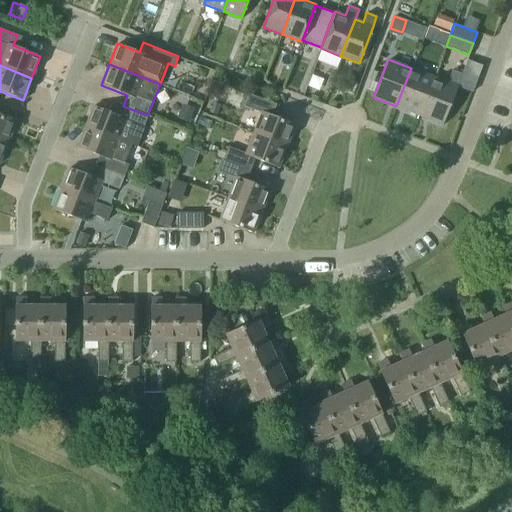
[(434,77),(411,68),(396,106),(419,115),(434,77)]
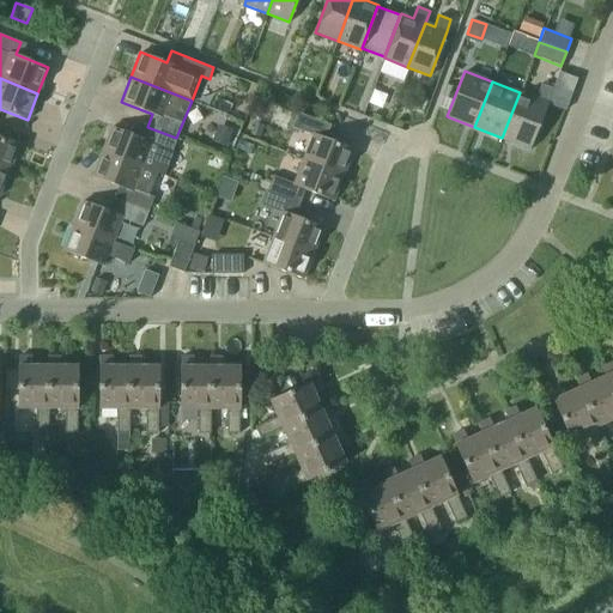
[(535,98),(520,92),(502,138),(529,149),(547,103),(546,103),(552,87),(540,84),(535,98)]
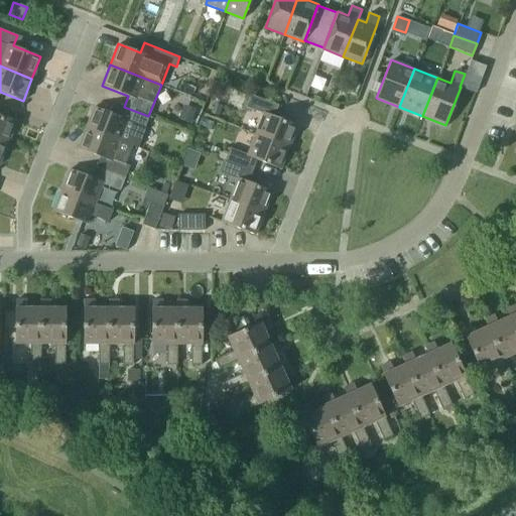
[(263,114),(255,134),(288,147),(296,125),(270,114),(274,104),(250,95),(245,107),(263,114)]
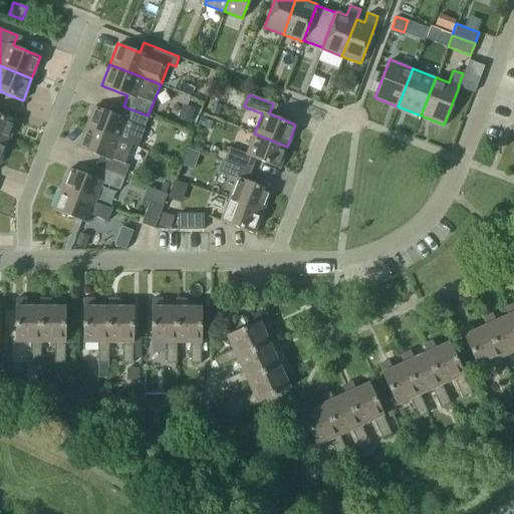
[(195,108),(184,104),(179,117),(190,121),(195,108)]
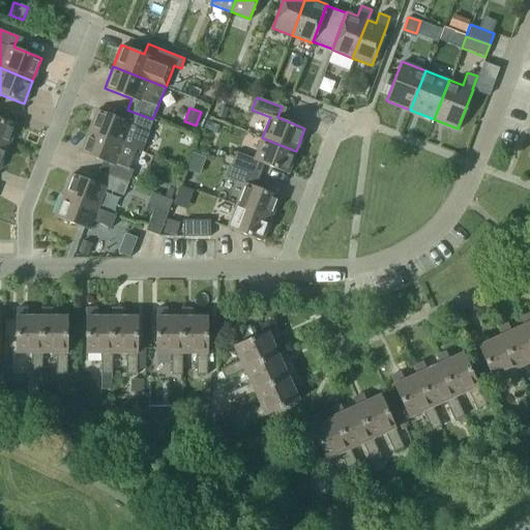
[(88,130),(137,149),(142,152),(143,151),(139,150),(146,131),(148,131),(152,119),(127,110),(123,120),(96,110),(88,130)]
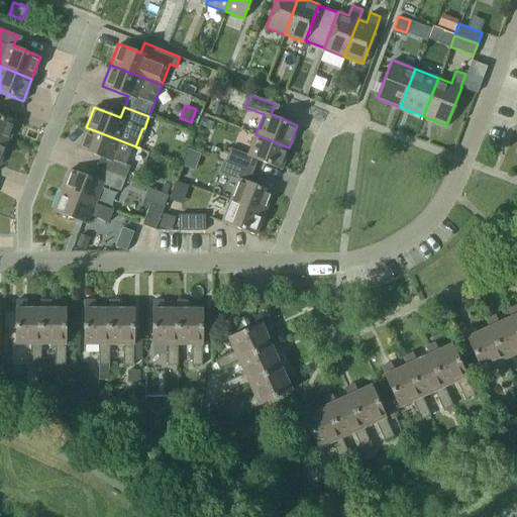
[(0,140),(6,143),(15,121),(0,115),(0,140)]
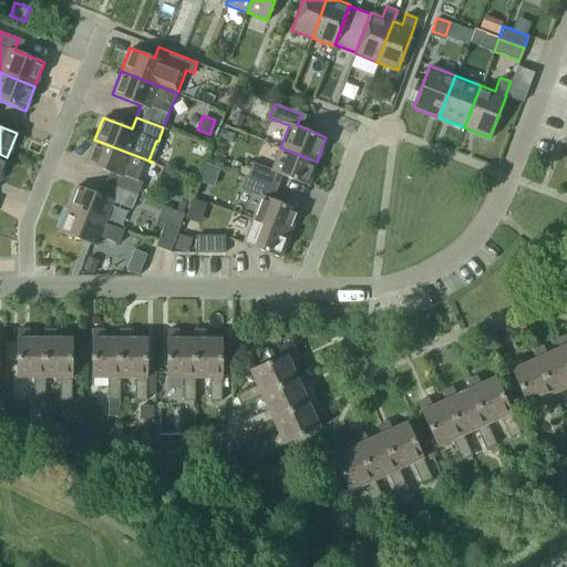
[(114,174),(110,186),(136,196),(142,182),(137,181),(146,160),(94,140),(85,163),(114,174)]
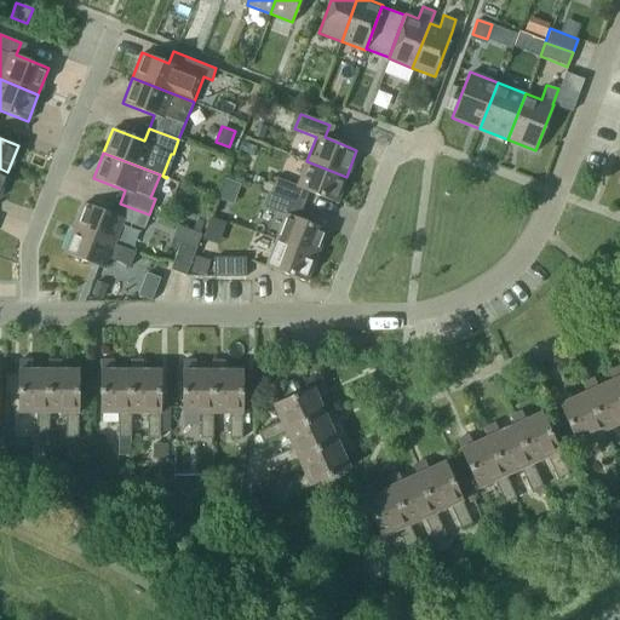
[(336,202),(346,177),(306,161),(297,185),(275,177),(270,193),(299,204),(304,190),(336,202)]
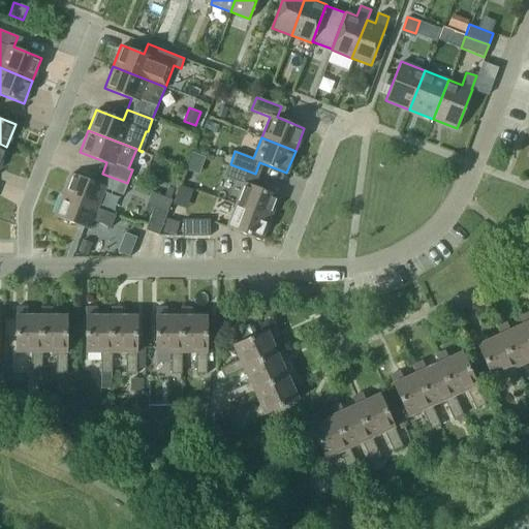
[(250,185),(255,174),(230,164),(225,177),(244,184),(236,205),(269,218),(278,195),(250,185)]
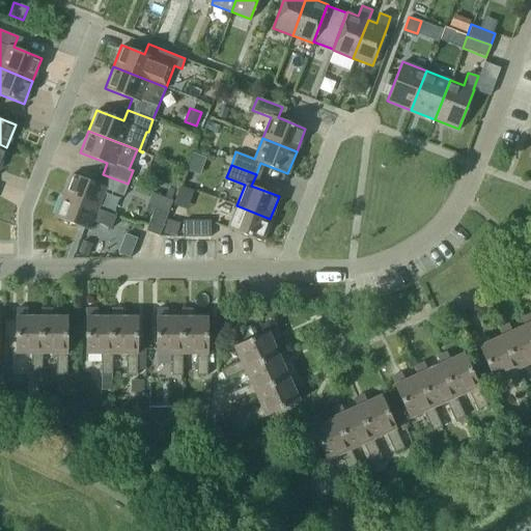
[(72,173),(63,195),(96,208),(105,189),(123,196),(128,184),(103,174),(99,185),(72,173)]
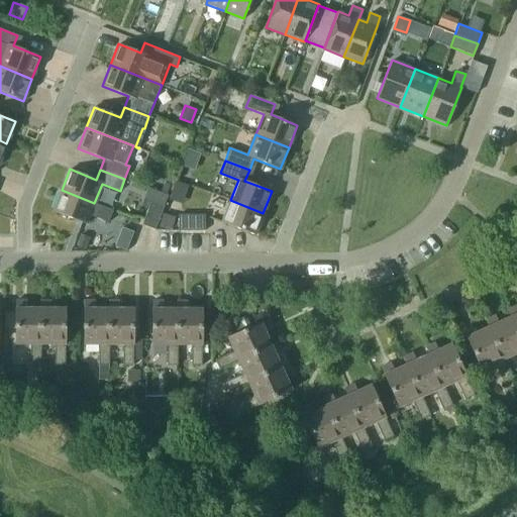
[(86,224),(94,203),(62,190),(54,211),(86,224)]
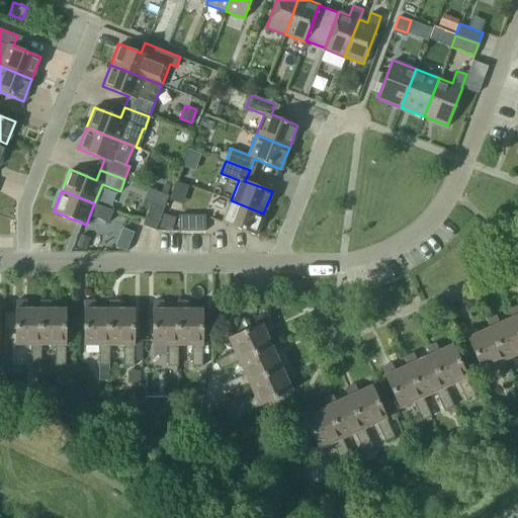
[(155,191),(152,200),(164,205),(168,196),(155,191)]
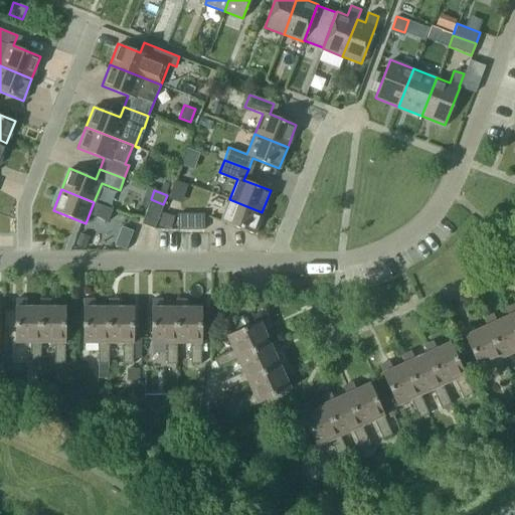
[(253,233),(262,212),(229,199),(220,221),(253,233)]
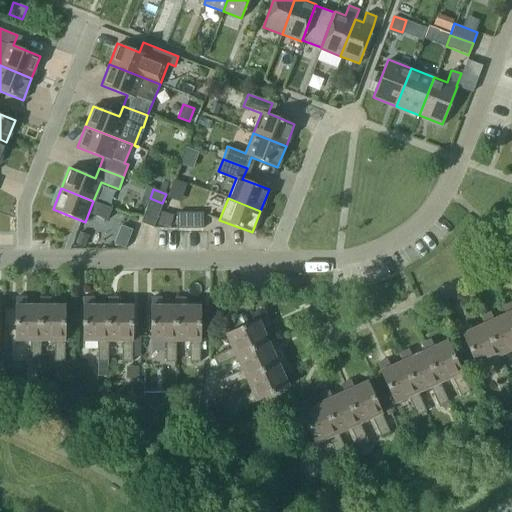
[(153,227),(162,204),(149,199),(140,223),(153,227)]
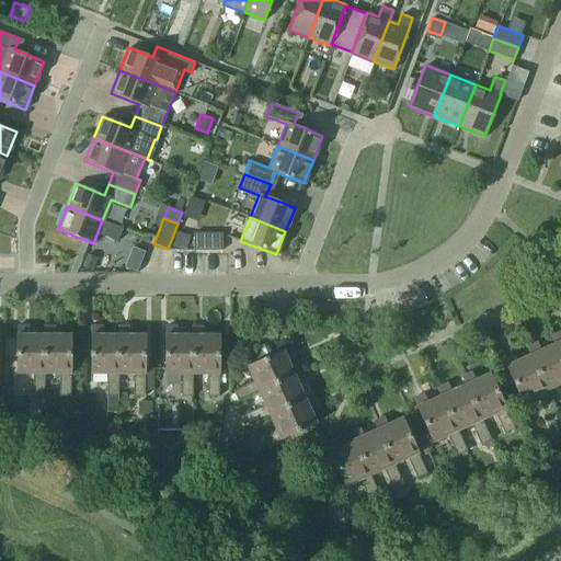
[(193,250),(221,250),(221,232),(193,232),(193,250)]
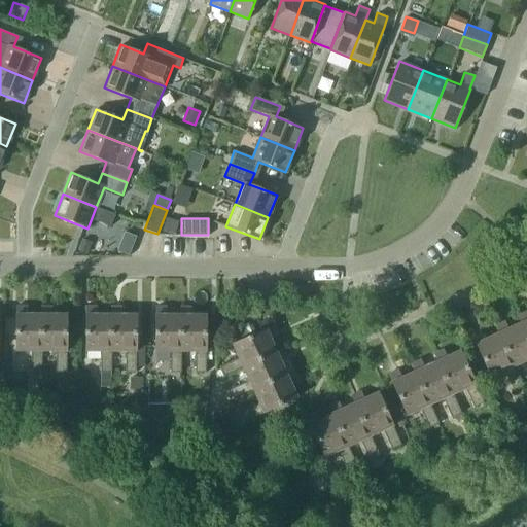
[(41,372),(41,351),(41,314),(40,314),(27,314),(27,308),(22,308),(22,306),(15,306),(15,314),(15,351),(31,351),(31,372),(41,372)]
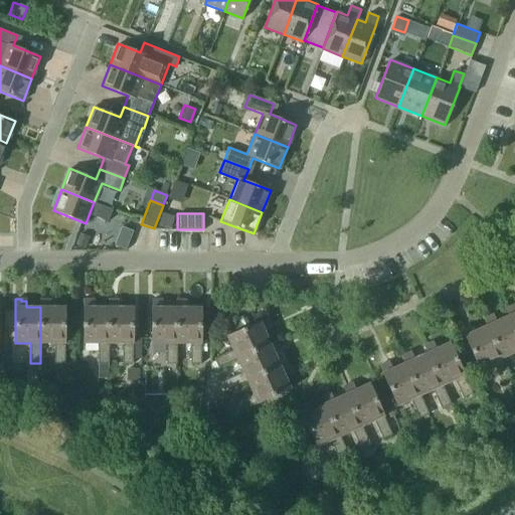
[(39,299),(39,307),(40,307),(40,343),(54,343),(54,363),(64,363),(64,343),(65,343),(65,307),(50,307),(50,302),(45,301),(45,299),(39,299)]
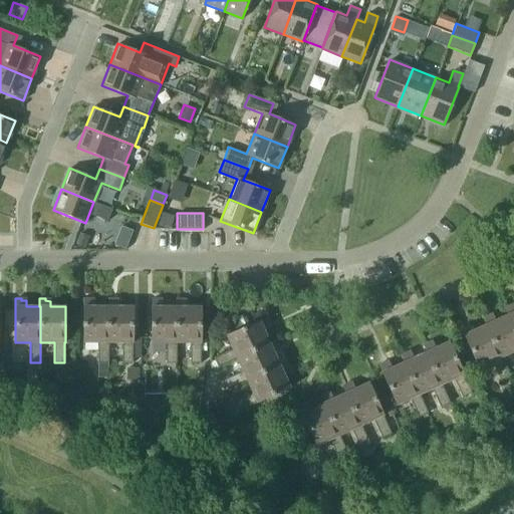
[(108,376),(108,342),(108,306),(107,306),(93,306),(93,301),(88,301),(88,299),(83,298),(83,306),(83,342),(98,342),(98,376),(108,376)]
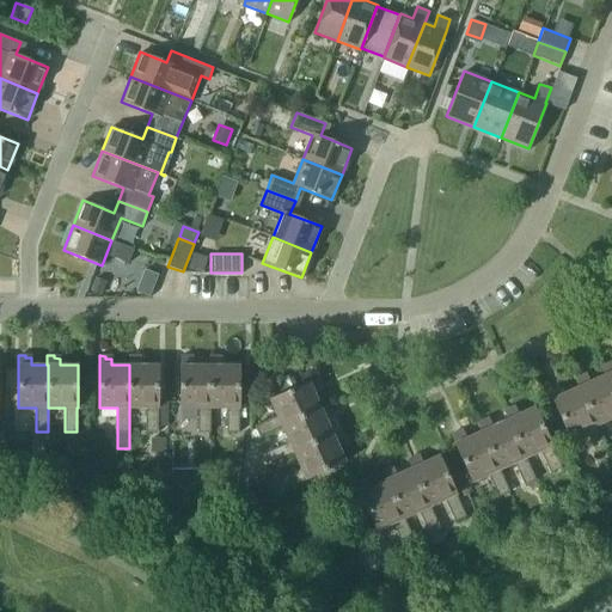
[(128,356),(128,365),(129,365),(129,408),(146,408),(146,432),(158,432),(158,408),(158,365),(140,365),(140,359),(134,359),(134,356),(128,356)]
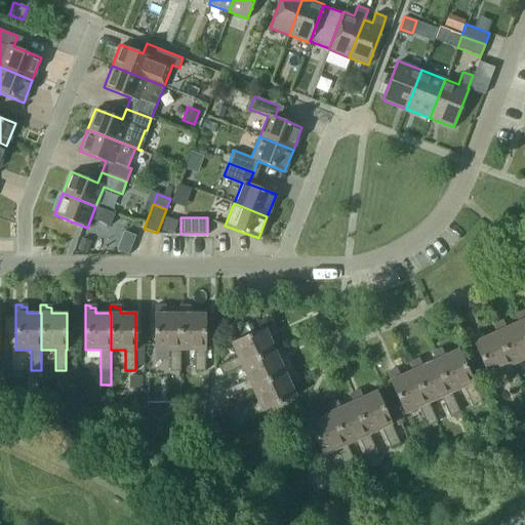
[(180,313),(179,313),(165,313),(165,308),(160,308),(160,306),(155,306),(155,313),(154,313),(154,350),(169,350),(169,371),(180,371),(180,350),(180,313)]
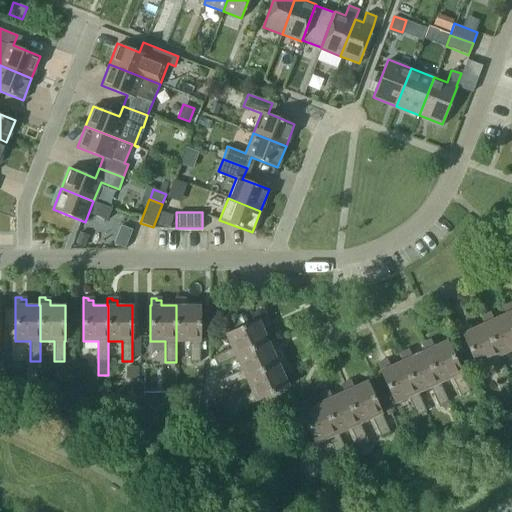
[(175,298),(175,305),(176,305),(176,341),(189,341),(189,362),(200,362),(199,341),(200,341),(200,305),(185,305),(185,300),(180,300),(180,298),(175,298)]
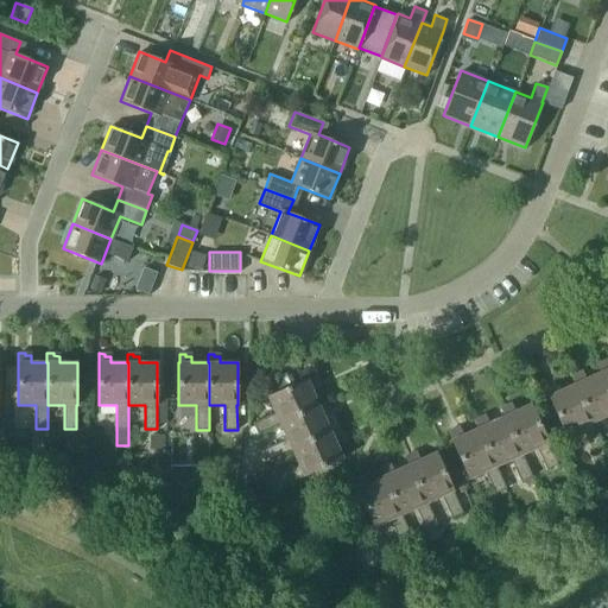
[(596,365),(600,373),(601,372),(607,387),(607,361),(603,363),(602,362),(596,365)]
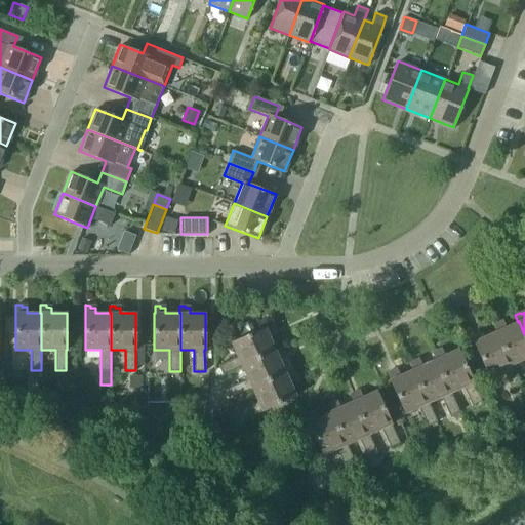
[(492,325),(495,331),(496,331),(512,365),(524,359),(524,360),(524,334),(519,321),(518,322),(506,327),(502,322),(498,324),(497,323),(492,325)]
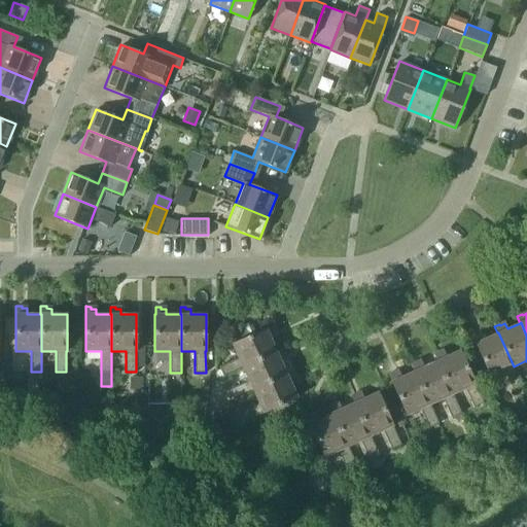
[(242,366),(276,351),(270,339),(275,337),(273,331),(275,330),(273,325),(266,329),(266,328),(232,344),(238,358),(219,366),(223,376),(243,367),(242,366)]
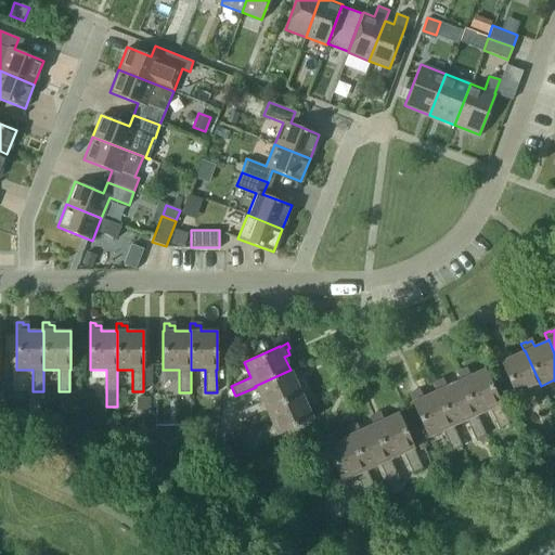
[(525,350),(524,350),(511,357),(508,351),(503,353),(502,351),(497,355),(500,361),(500,362),(516,397),(531,390),(540,411),(550,405),(541,386),(525,350)]
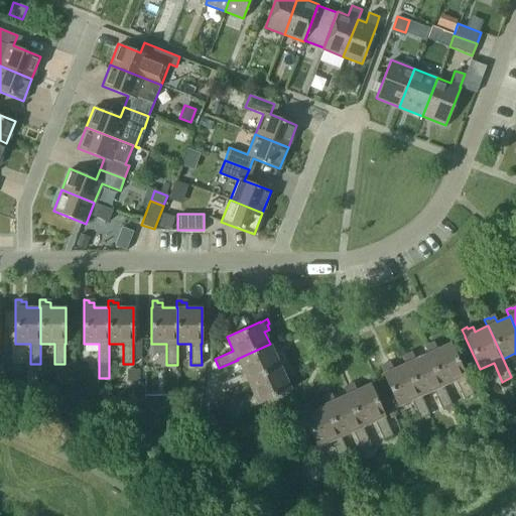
[(229,390),(248,382),(247,381),(279,366),(274,354),(279,352),(277,347),(279,346),(276,341),(270,344),(237,359),(238,360),(243,373),(225,381),(229,390)]
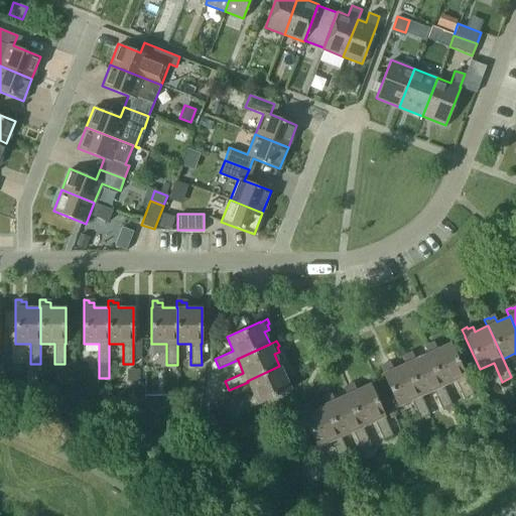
[(423,347),(427,354),(427,353),(442,386),(456,380),(464,399),(473,395),(465,376),(450,343),(436,349),(434,344),(429,346),(428,345),(423,347)]
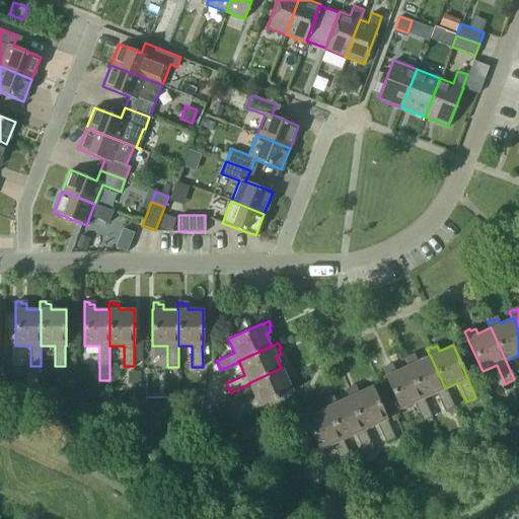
[(430,355),(430,356),(417,361),(415,356),(410,358),(409,357),(403,359),(408,366),(409,365),(423,398),(436,392),(444,412),(454,408),(445,388),(430,355)]
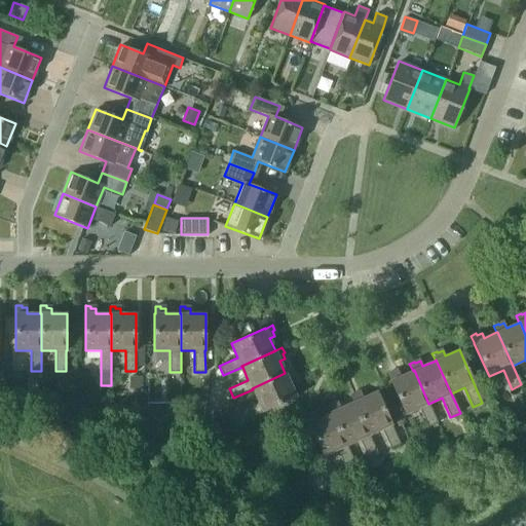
[(252,388),(253,389),(258,402),(239,411),(243,420),(262,412),(296,397),(290,383),(295,380),(293,376),(294,375),(292,370),(285,373),(252,388)]
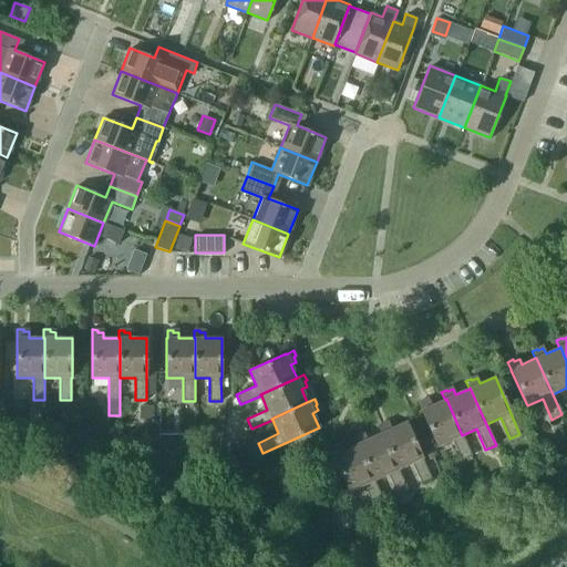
[(472,455),(462,435),(446,399),(445,400),(431,405),(429,400),(423,402),(422,400),(418,403),(421,410),(420,411),(436,446),(452,440),(461,461),(472,455)]
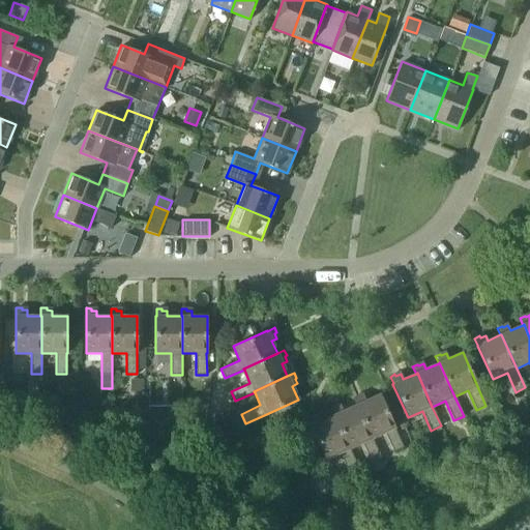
[(352,398),(355,405),(356,405),(372,439),(385,433),(393,452),(404,447),(394,429),(379,394),(365,401),(363,395),(358,398),(357,395),(352,398)]
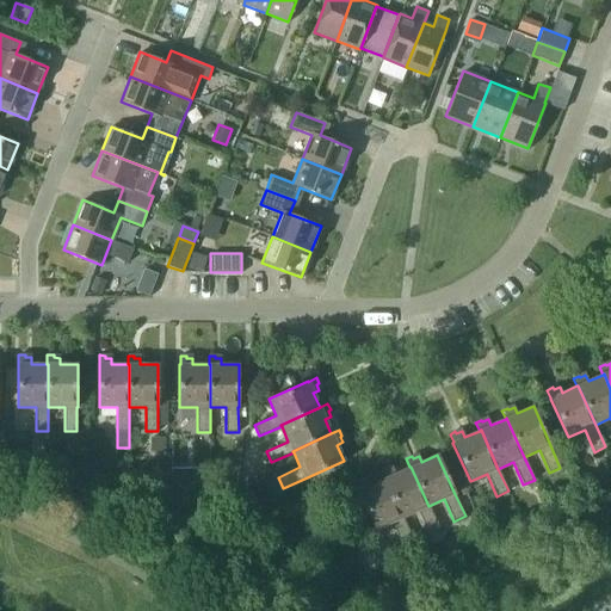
[(411,467),(409,467),(395,474),(393,468),(387,470),(386,468),(380,470),(384,479),(403,518),(418,511),(427,534),(439,528),(429,506),(411,467)]
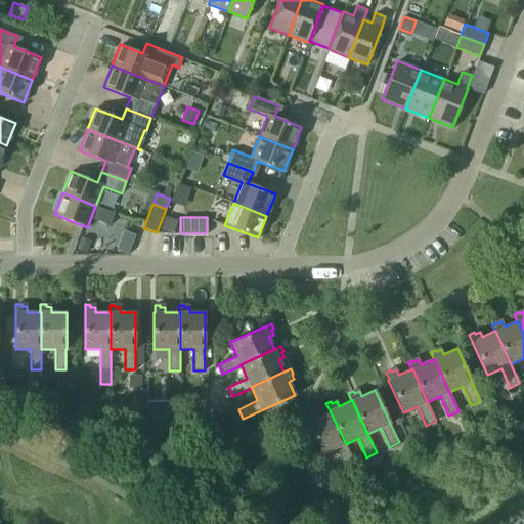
[(354,463),(346,444),(330,410),(316,417),(314,411),(309,413),(308,411),(304,413),(307,421),(321,454),(336,448),(345,467),(354,463)]
